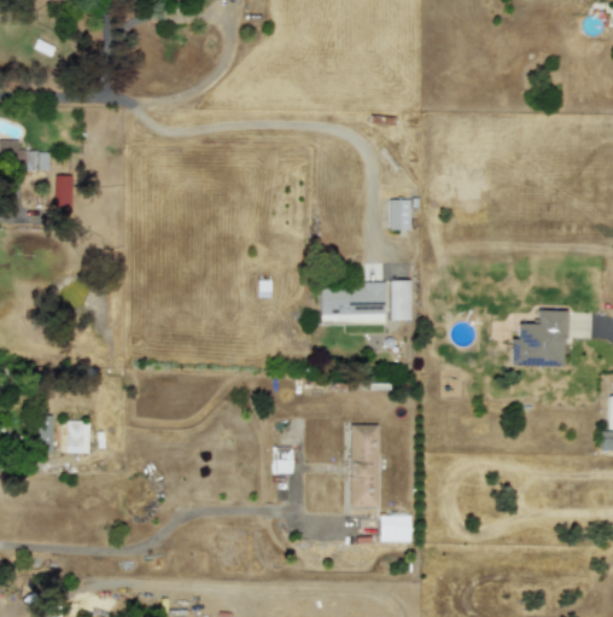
[(51,170),(51,152),(19,152),(19,140),(1,141),(1,172),(51,170)]
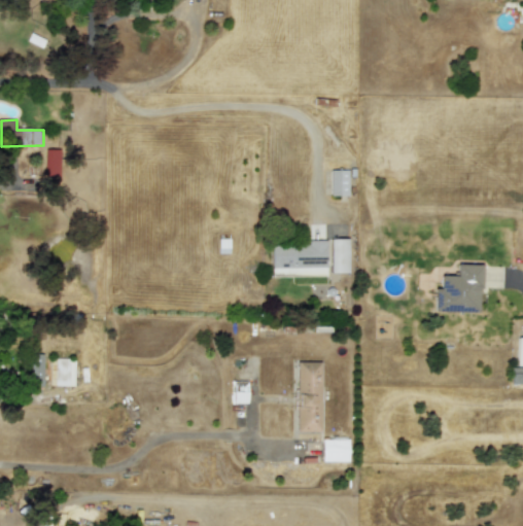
[(333,197),(350,197),(350,171),(333,171),(333,197)]
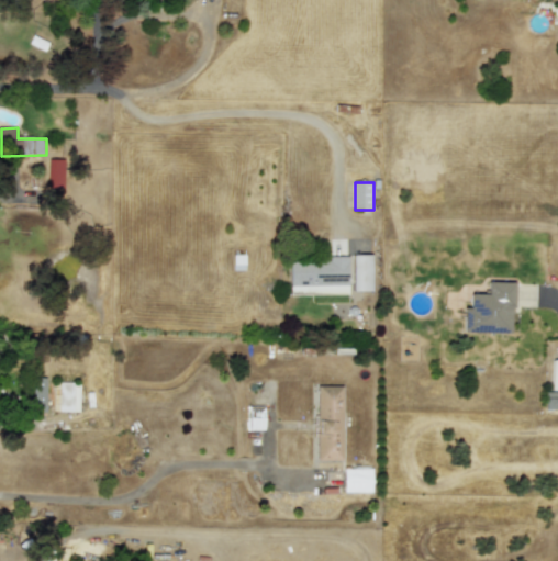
[(374,292),(374,256),(356,256),(356,292),(374,292)]
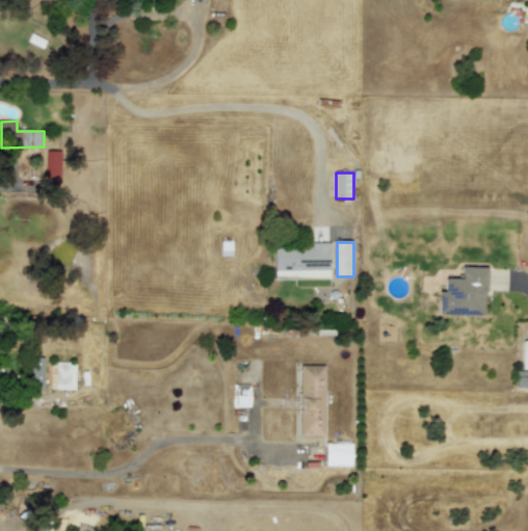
[(333,280),(332,243),(315,244),(315,247),(276,248),(278,281),(333,280)]
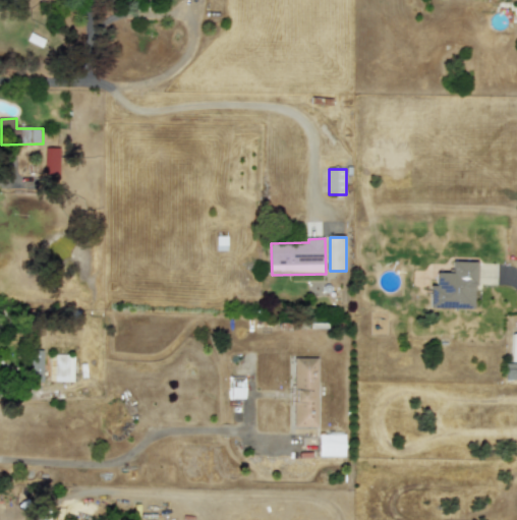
[(475,309),(475,291),(478,291),(479,263),(455,263),(454,274),(439,273),(438,286),(433,286),(432,308),(475,309)]
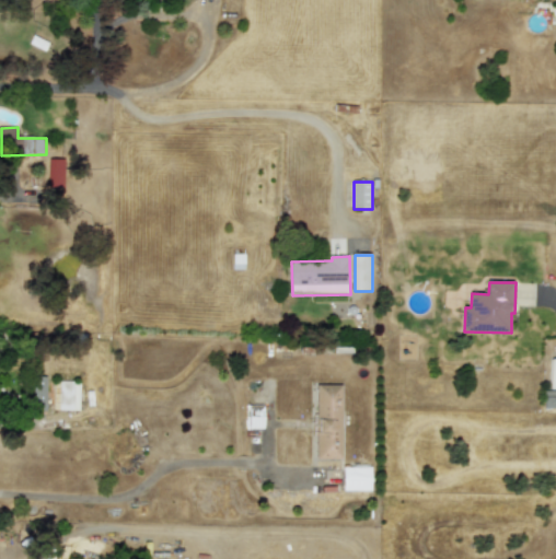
[(50,411),(49,377),(33,377),(34,411),(50,411)]
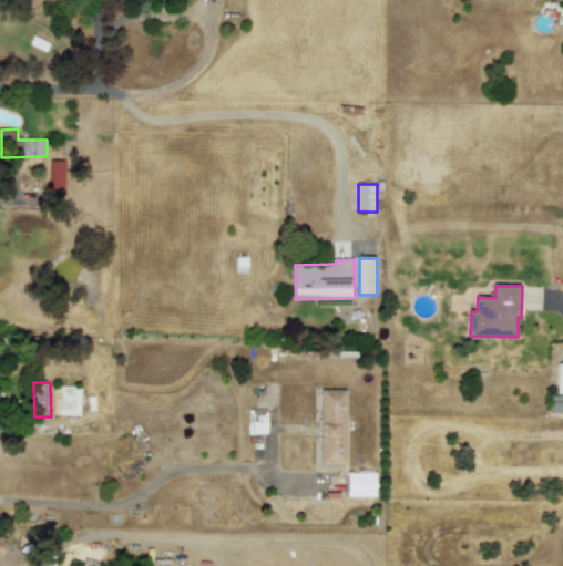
[(83,388),(57,387),(57,415),(83,417),(83,388)]
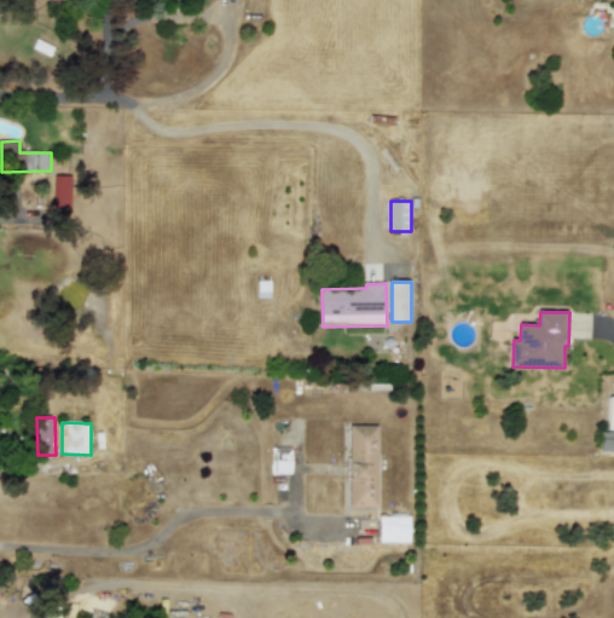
[(352,508),(378,508),(381,426),(354,426),(352,508)]
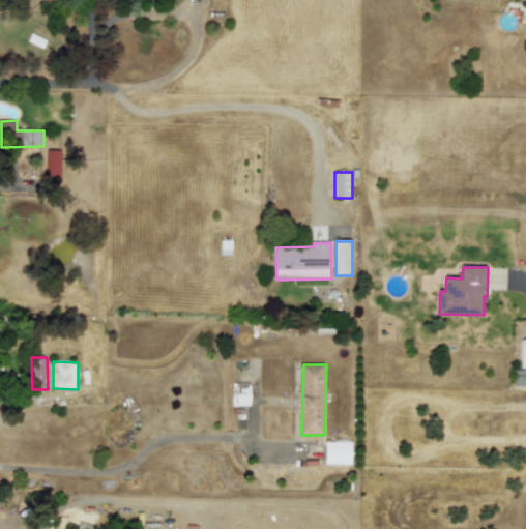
[(238,406),(252,407),(252,385),(238,384),(238,406)]
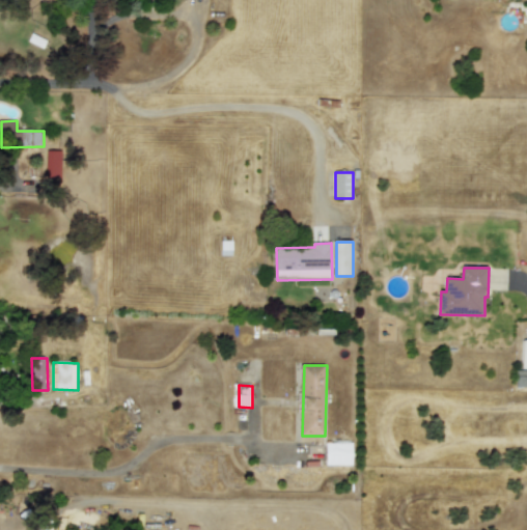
[(328,466),(355,466),(355,443),(328,444),(328,466)]
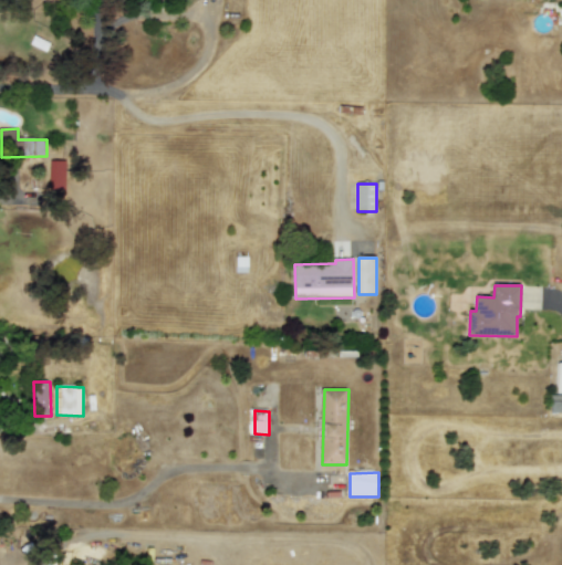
All buildings are outlined.
